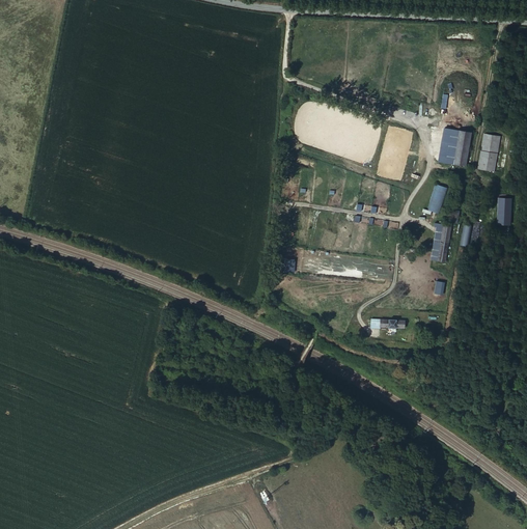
[(439,161),(453,163),(458,131),(443,129),(439,161)]
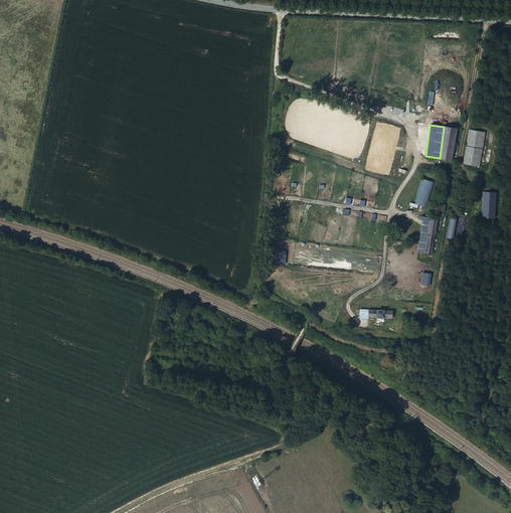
[(444,127),(440,158),(451,160),(456,128),(444,127)]
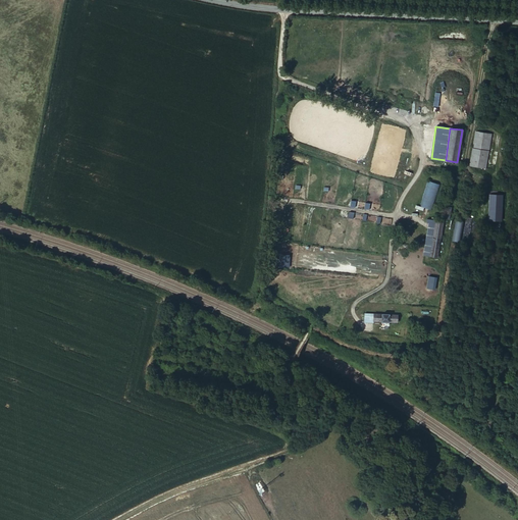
[(485,169),(491,135),(475,132),(470,166),(485,169)]
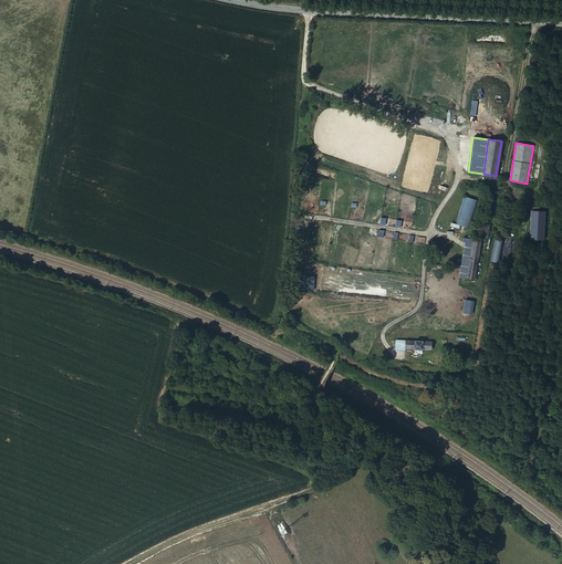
[(537,146),(533,146),(527,184),(530,185),(537,146)]
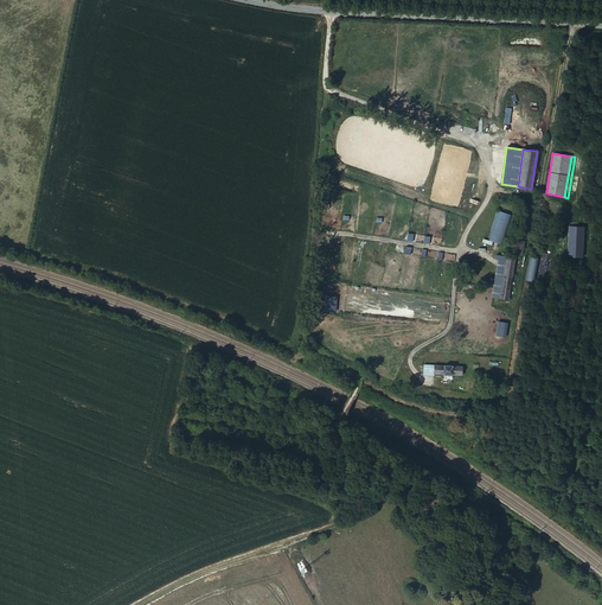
[(499,240),(505,210),(492,207),(485,237),(499,240)]
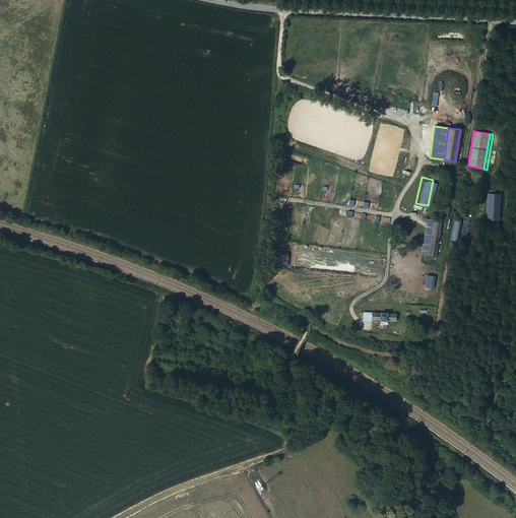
[(501,196),(488,195),(487,220),(500,221),(501,196)]
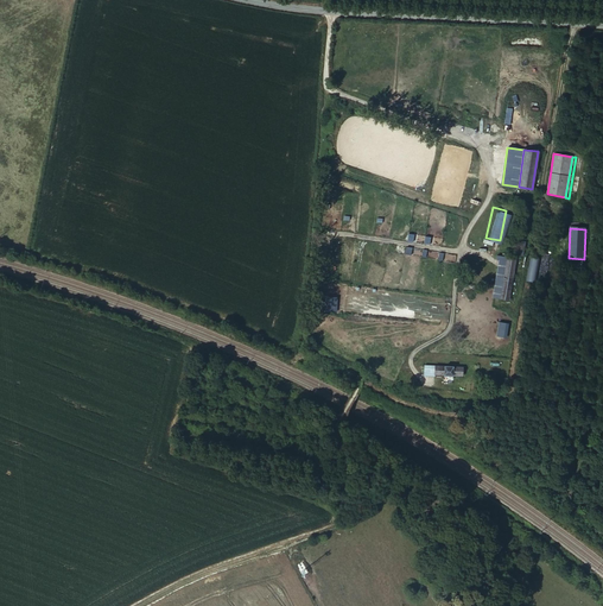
[(511,251),(519,252),(520,237),(511,237),(511,251)]
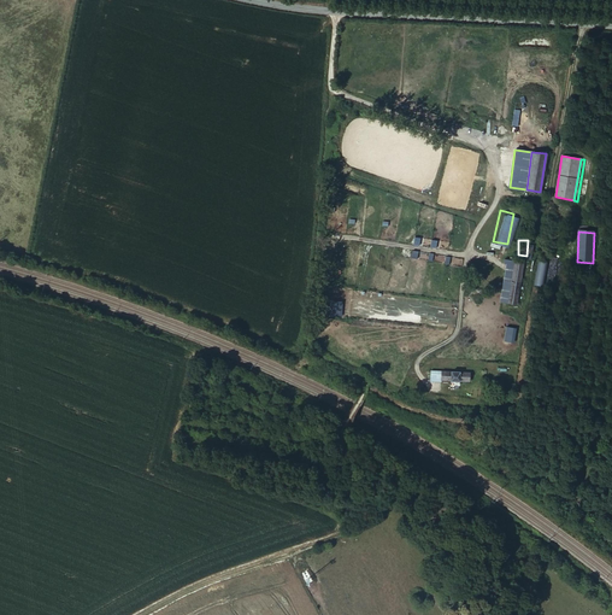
[(524,263),(513,261),(507,302),(508,303),(507,306),(516,309),(516,304),(518,304),(524,263)]
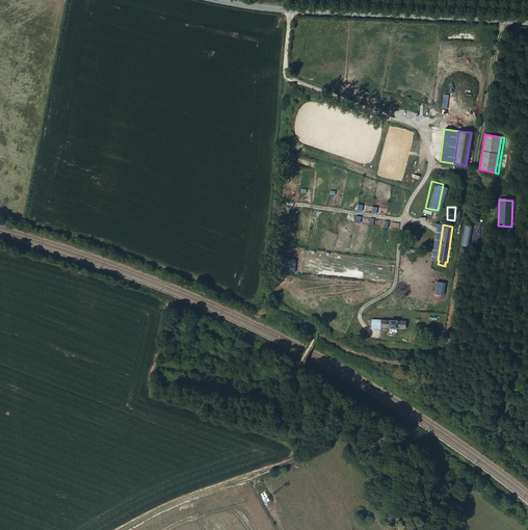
[(430,291),(440,293),(442,280),(433,279),(430,291)]
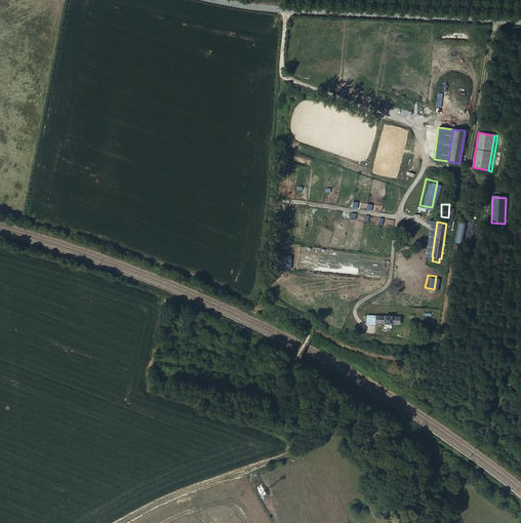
[(384,316),(376,316),(376,322),(384,323),(391,323),(400,324),(400,323),(400,318),(400,317),(392,317),(392,316),(384,315),(384,316)]
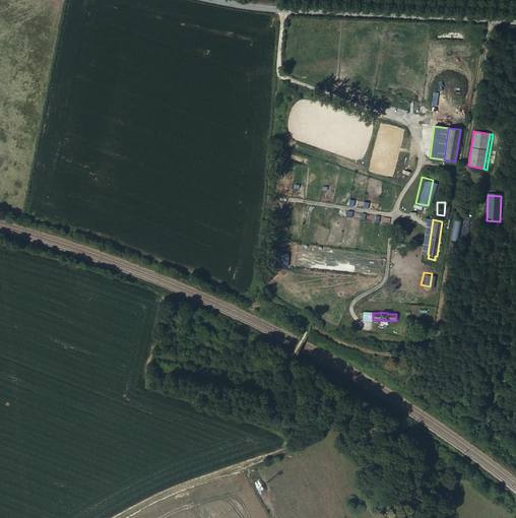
[(485,404),(489,396),(484,393),(479,401),(485,404)]
